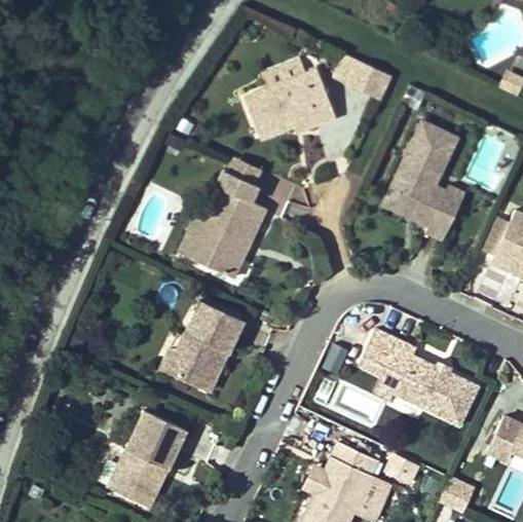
[(393,76),(364,63),(353,85),(382,99),(393,76)]
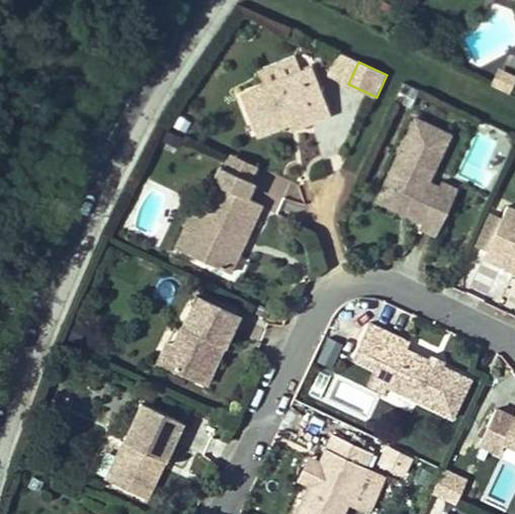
[(334,116),(317,70),(243,97),(258,137),(291,124),(316,115),(318,122),(334,116)]
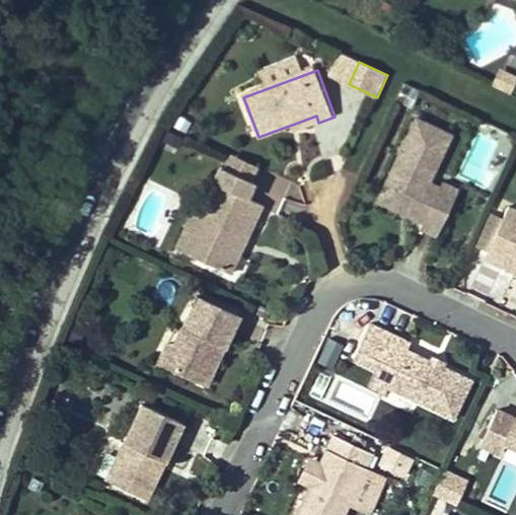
[(511,94),(515,84),(515,79),(503,73),(497,87),(511,94)]
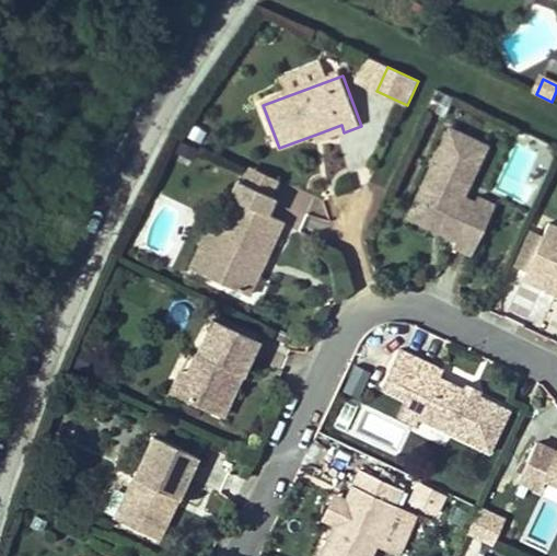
[(344,132),(341,125),(315,135),(317,142),(344,132)]
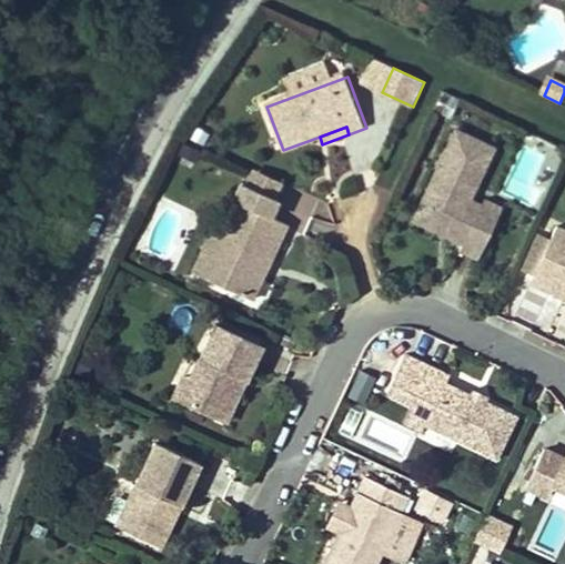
[(458,132),(432,187),(440,190),(425,218),(449,230),(445,237),(465,247),(462,252),(478,260),(497,221),(463,203),(468,192),(475,195),(496,151),(458,132)]
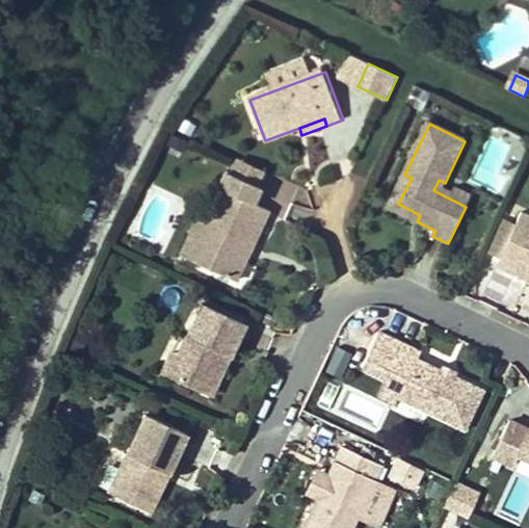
[(226,192),(211,223),(194,262),(237,282),(269,212),(254,205),(262,187),(227,172),(219,189),(226,192)]
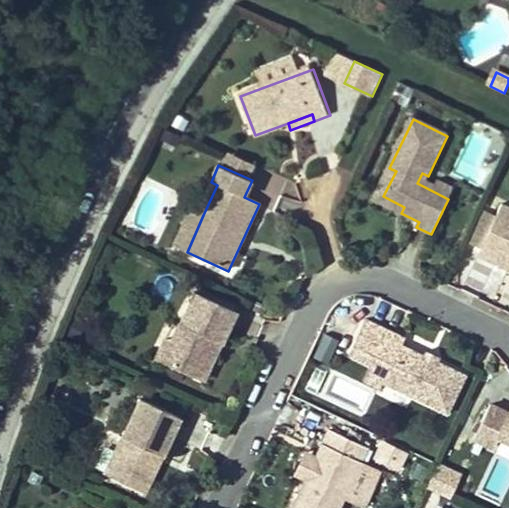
[(373,199),(401,213),(404,207),(383,196),(396,171),(389,168),(373,199)]
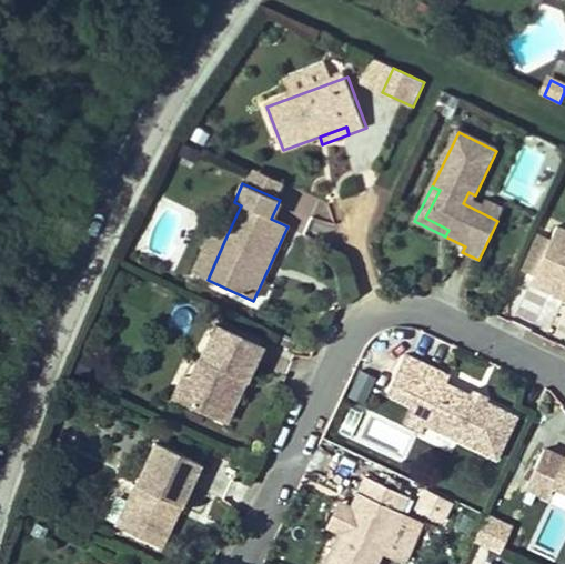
[(484,200),(478,211),(497,221),(503,208),(484,200)]
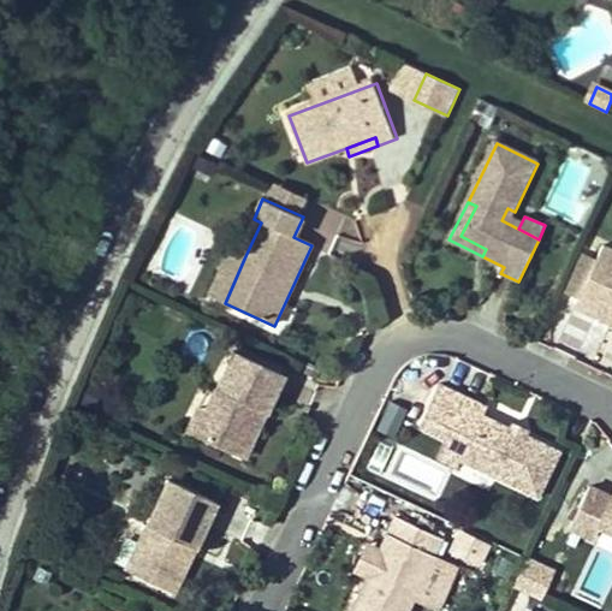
[(611,248),(602,244),(575,304),(611,321),(611,248)]
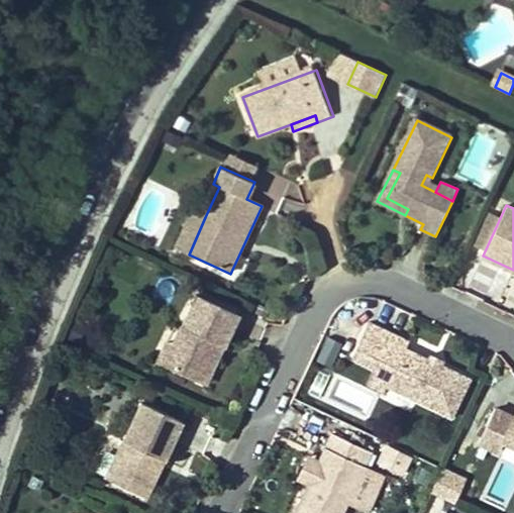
[(178,249),(189,254),(205,217),(193,213),(178,249)]
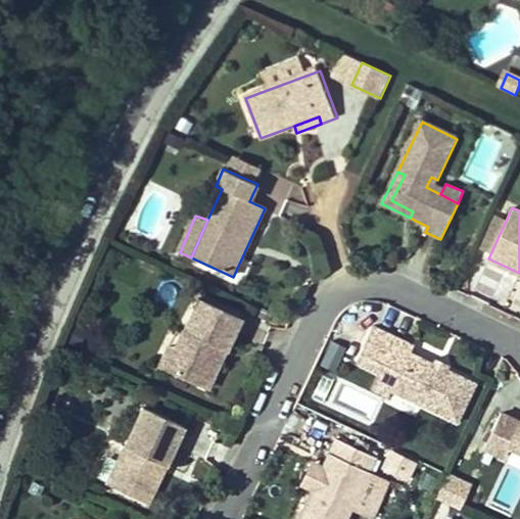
[(200,385),(221,346),(227,349),(241,319),(200,299),(185,333),(167,369),(200,385)]
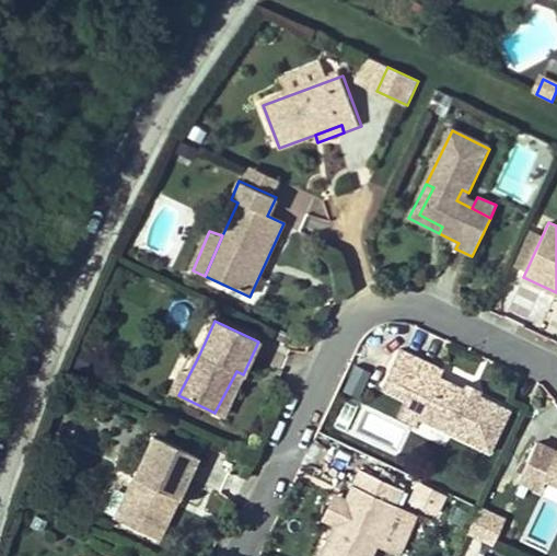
[(382,387),(406,400),(424,407),(418,417),(489,451),(509,410),(476,394),(465,389),(440,378),(443,370),(398,349),(382,387)]
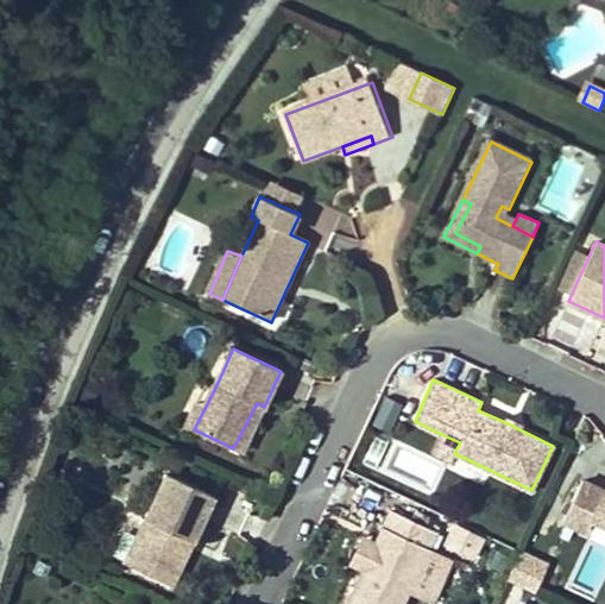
[(206,384),(186,425),(194,429),(215,388),(206,384)]
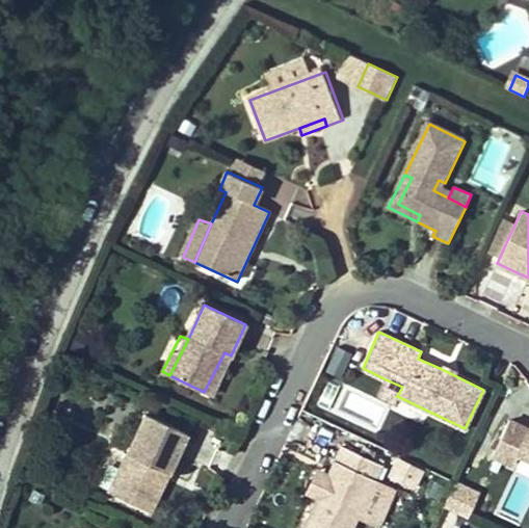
[(338,374),(347,348),(332,343),(323,369),(338,374)]
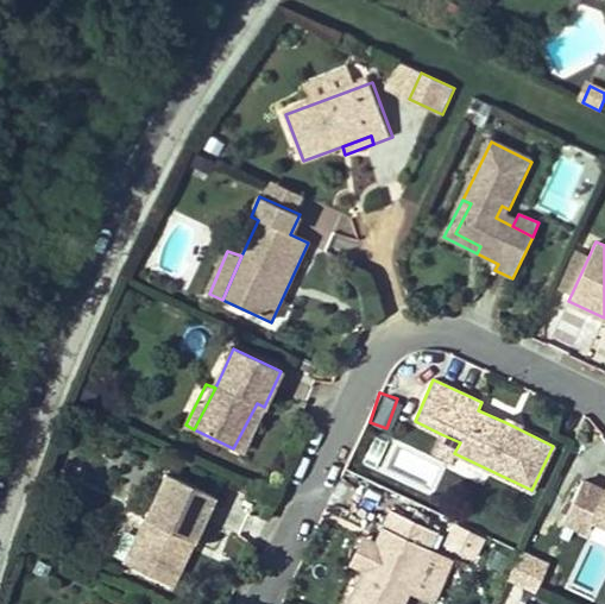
[(264,407),(257,403),(233,448),(241,453),(264,407)]
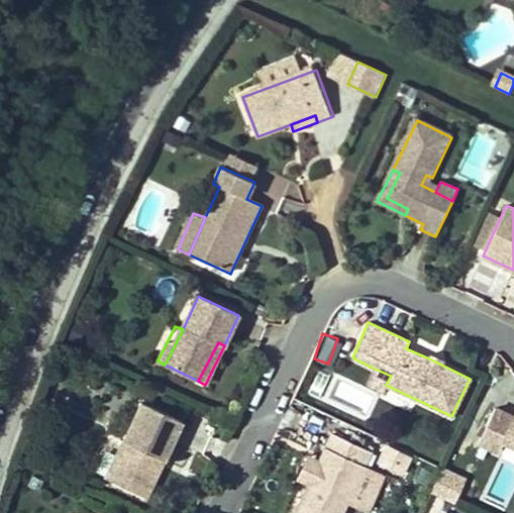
[(431,354),(429,358),(439,364),(441,360),(431,354)]
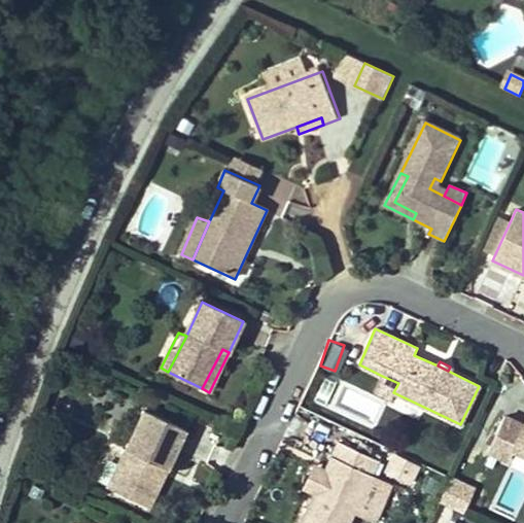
[(393,392),(398,383),(382,376),(374,392),(389,399),(393,392)]
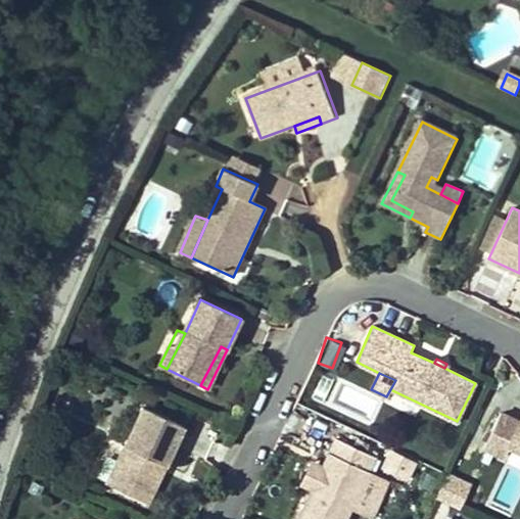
[(108,486),(143,503),(161,466),(167,468),(185,429),(142,409),(108,486)]
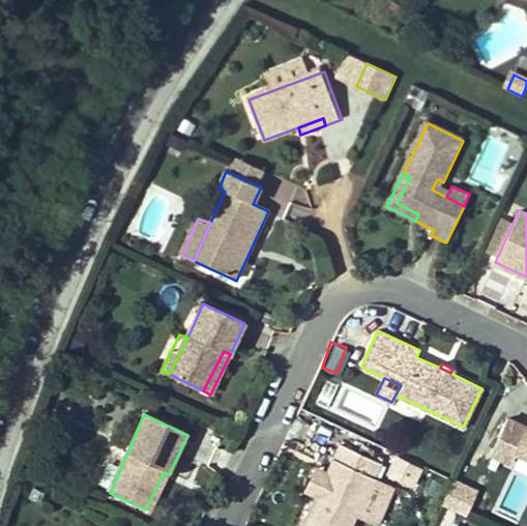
[(520,454),(526,457),(526,429),(510,420),(494,457),(513,466),(520,454)]
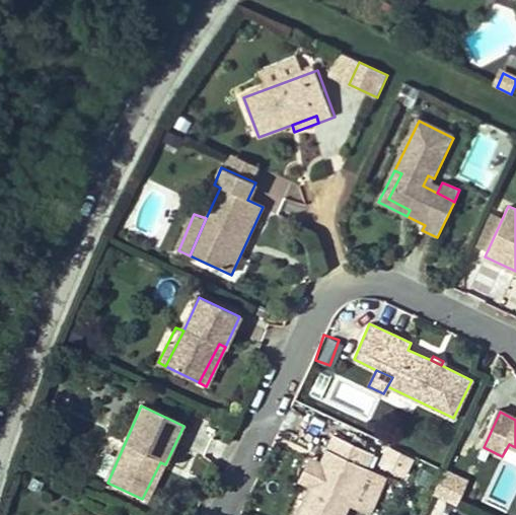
[(312,489),(299,514),(349,514),(377,457),(336,438),(323,463),(312,489)]
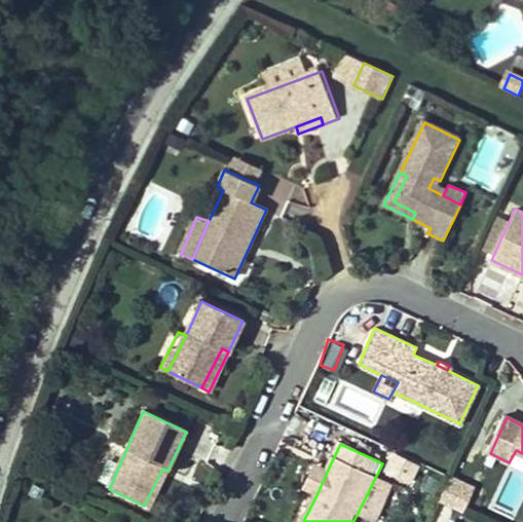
[(420,465),(400,456),(390,475),(411,484),(420,465)]
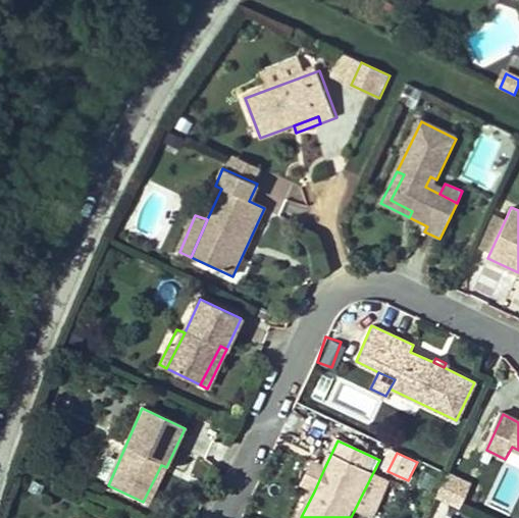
[(303,485),(314,491),(325,466),(315,462),(303,485)]
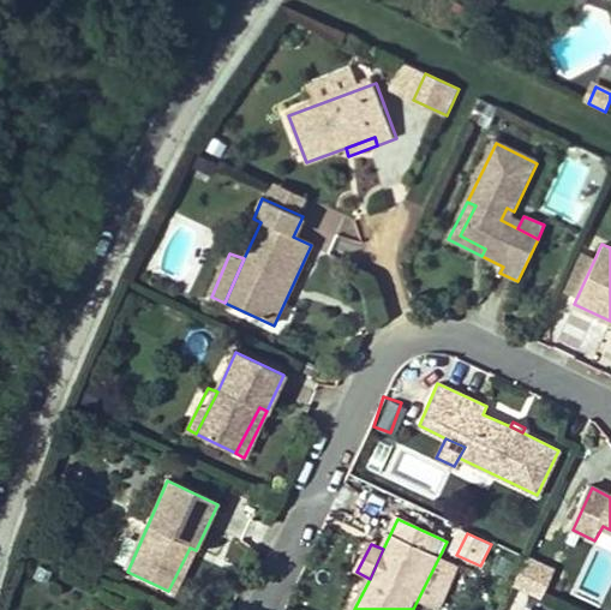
[(177,594),(196,550),(190,548),(168,591),(177,594)]
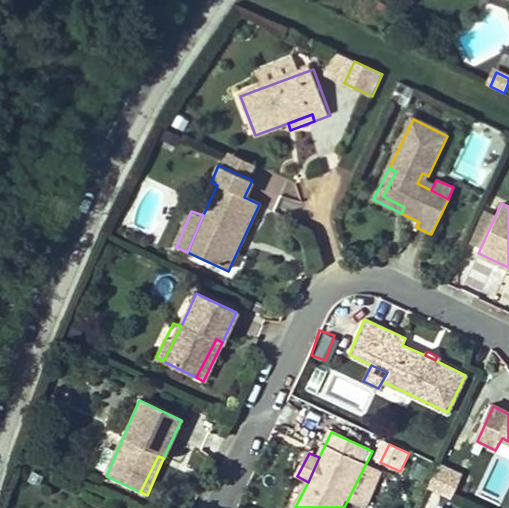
[(423,486),(446,497),(459,470),(436,459),(423,486)]
